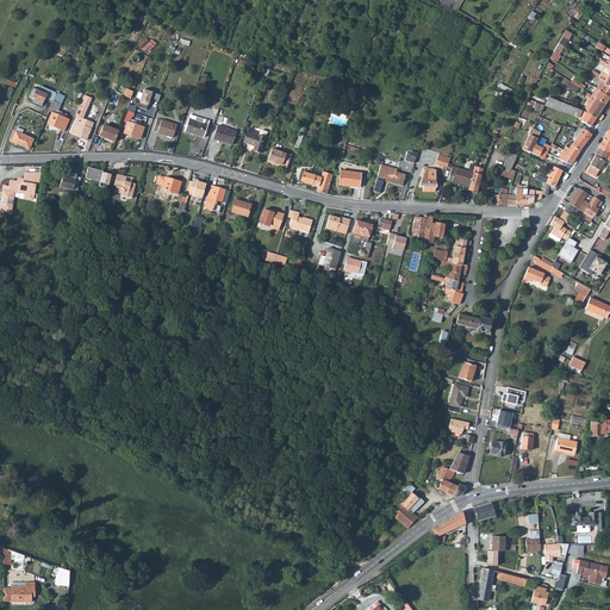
[(576,7),(571,13),(578,19),(583,14),(576,7)]
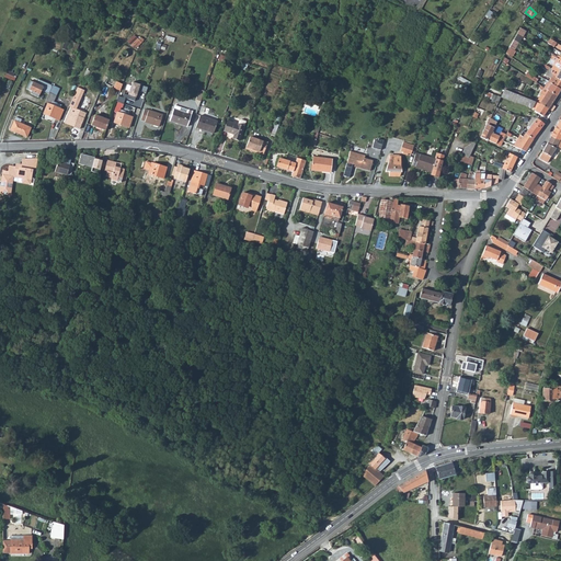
[(130,38),(134,43),(140,37),(136,33),(130,38)]
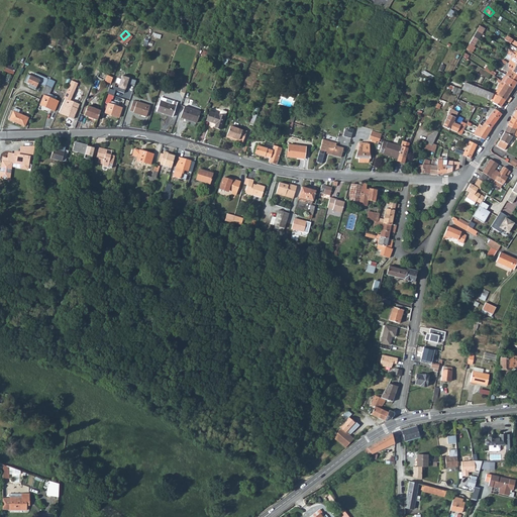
[(129,34),(123,39),(126,43),(132,37),(129,34)]
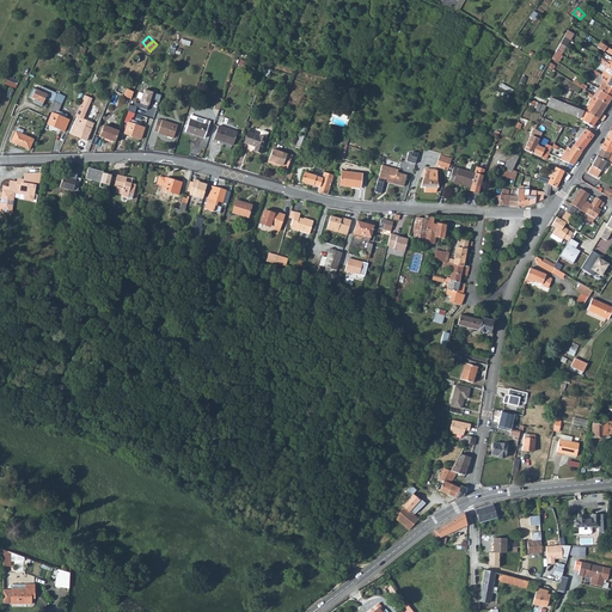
[(611,49),(600,43),(598,48),(604,51),(605,51),(611,54),(611,49)]
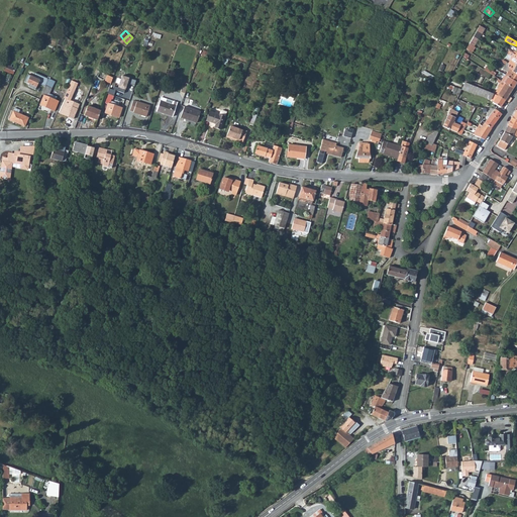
[(68,39),(63,49),(68,52),(73,41),(68,39)]
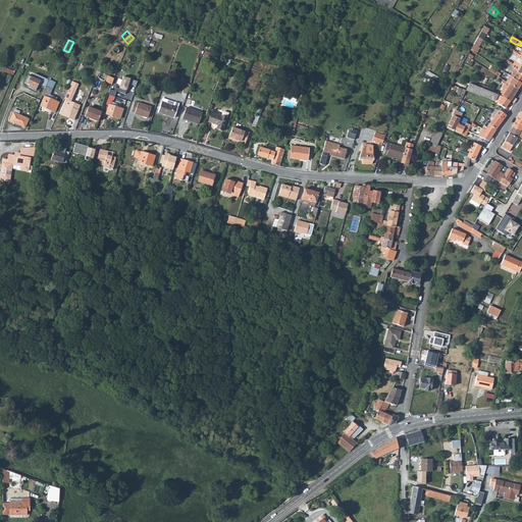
[(511,58),(515,61),(521,64),(521,56),(520,56),(520,55),(519,55),(515,52),(511,58)]
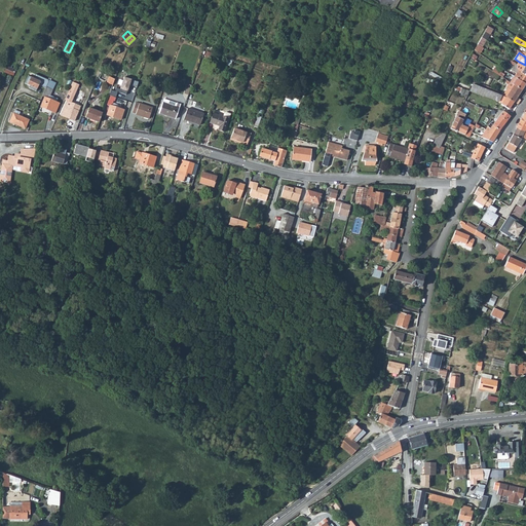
[(511,62),(509,65),(512,67),(525,75),(525,65),(519,62),(517,65),(511,62)]
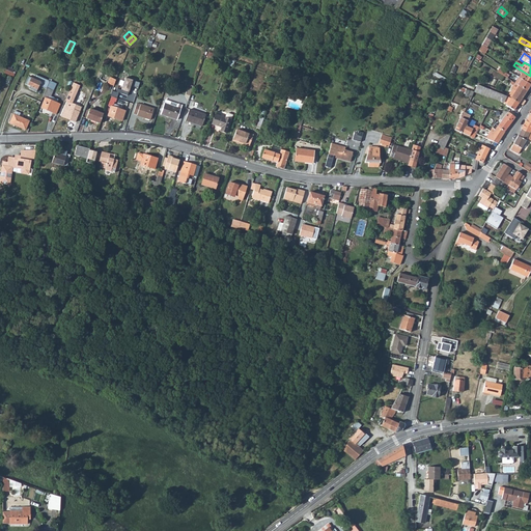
[(14,77),(17,71),(7,65),(4,72),(14,77)]
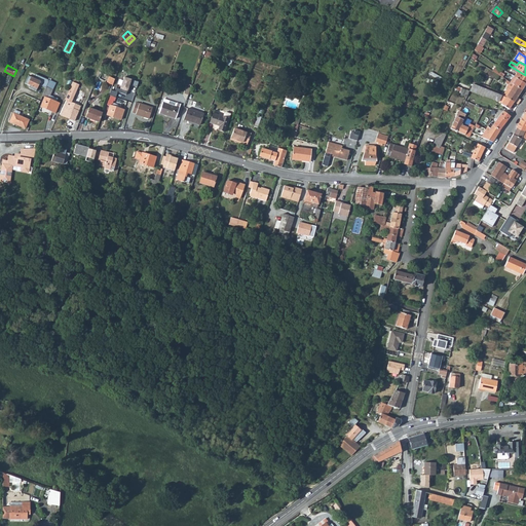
[(525,83),(525,75),(512,67),(511,70),(516,74),(514,77),(525,84),(525,83)]
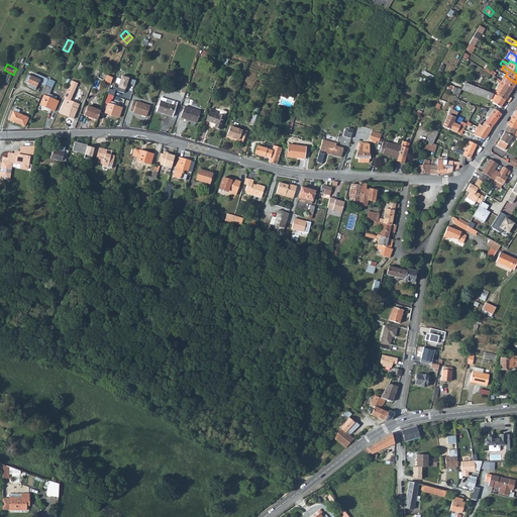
[(27,73),(24,80),(29,82),(28,85),(35,88),(37,82),(44,85),(45,85),(48,78),(34,71),(32,75),(27,73)]
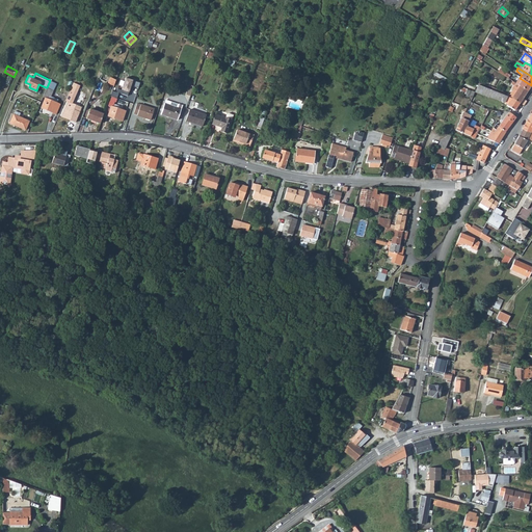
[(126,76),(122,88),(129,91),(131,84),(138,87),(140,81),(126,76)]
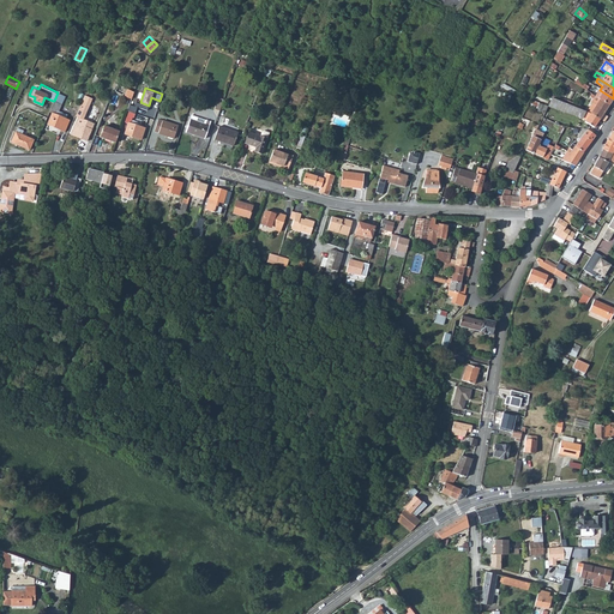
[(600,90),(596,88),(595,90),(597,92),(596,94),(601,97),(601,98),(609,104),(613,98),(600,90)]
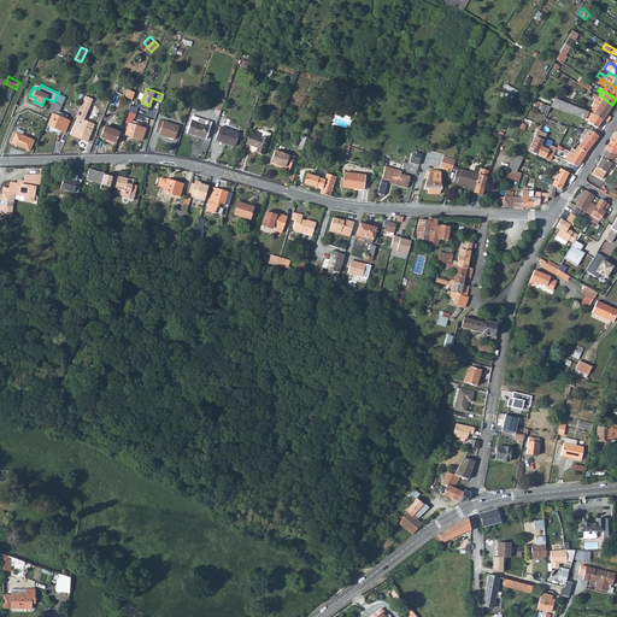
[(133,99),(136,92),(128,89),(125,97),(133,99)]
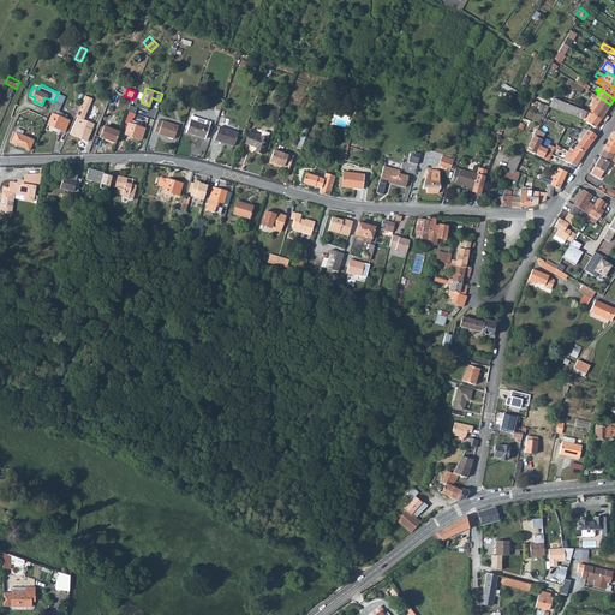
[(58,93),(54,101),(61,105),(65,96),(58,93)]
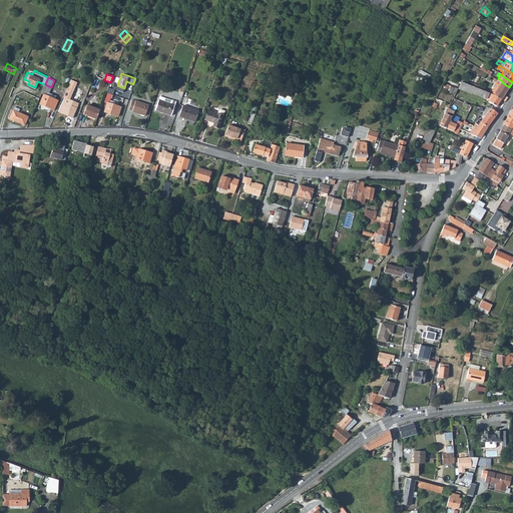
[(494,77),(493,80),(497,83),(495,85),(498,87),(493,94),(501,99),(509,87),(502,82),(494,77)]
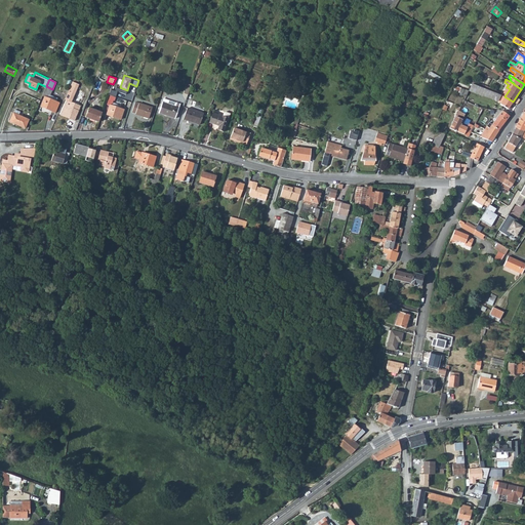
[(66,95),(64,97),(66,98),(61,113),(73,118),(79,104),(71,101),(70,99),(77,86),(71,83),(66,95)]
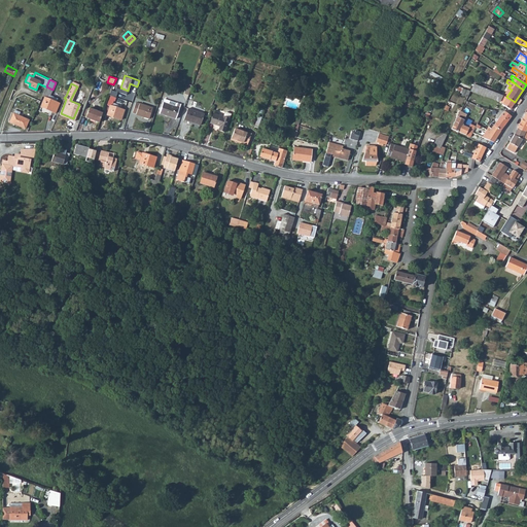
[(473,85),(469,92),(488,97),(499,102),(502,96),(499,95),(491,92),(473,85)]
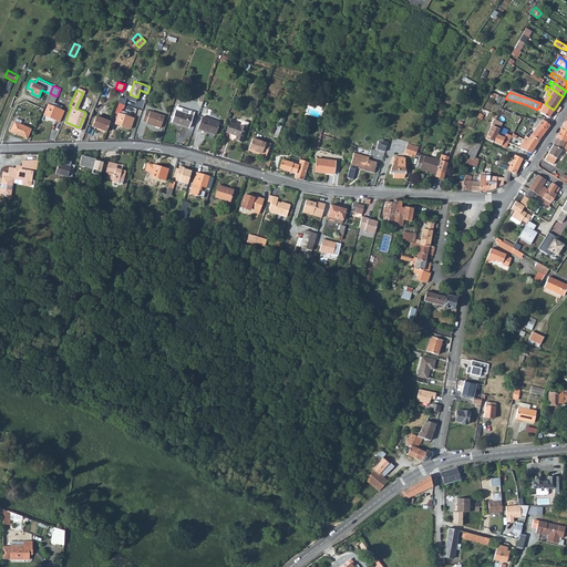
[(49,93),(44,103),(47,103),(42,113),(59,120),(62,110),(61,109),(62,105),(54,102),(57,96),(50,93),(49,93)]
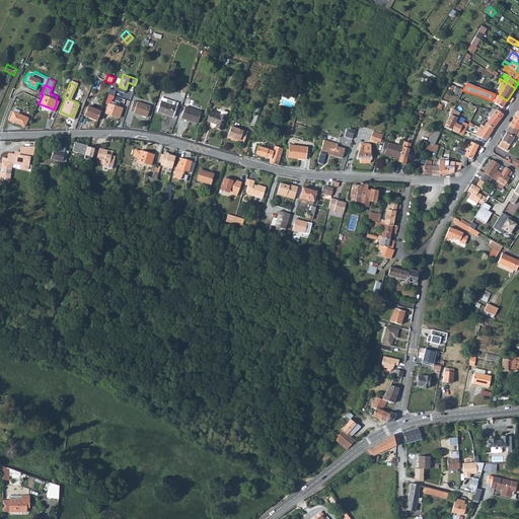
[(107,92),(104,100),(108,102),(104,112),(119,117),(122,106),(110,102),(112,97),(113,98),(115,94),(107,92)]
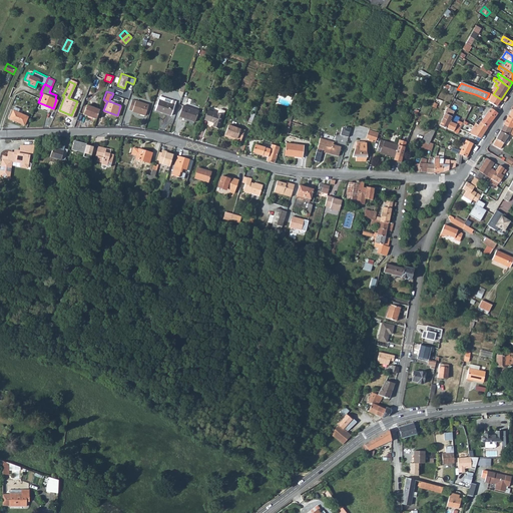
[(489,93),(486,99),(490,100),(489,101),(496,106),(501,99),(493,94),(489,93)]
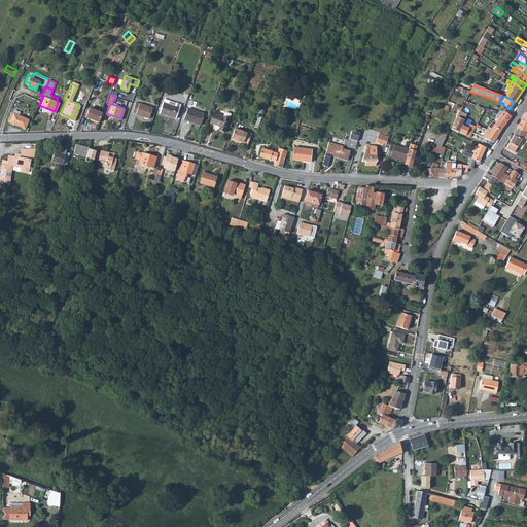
[(165,99),(164,102),(160,112),(176,118),(180,108),(181,104),(165,99)]
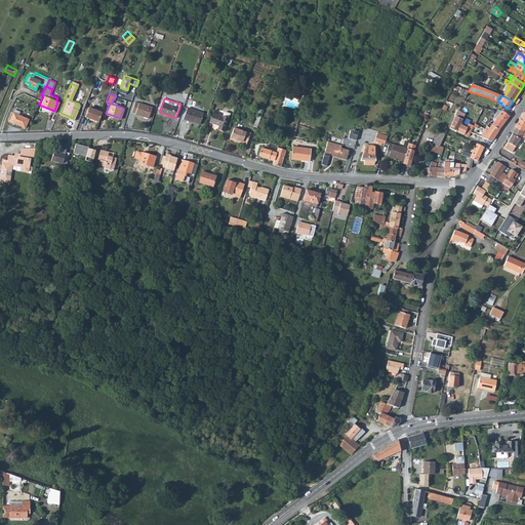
[(134,102),(131,112),(148,117),(151,107),(134,102)]
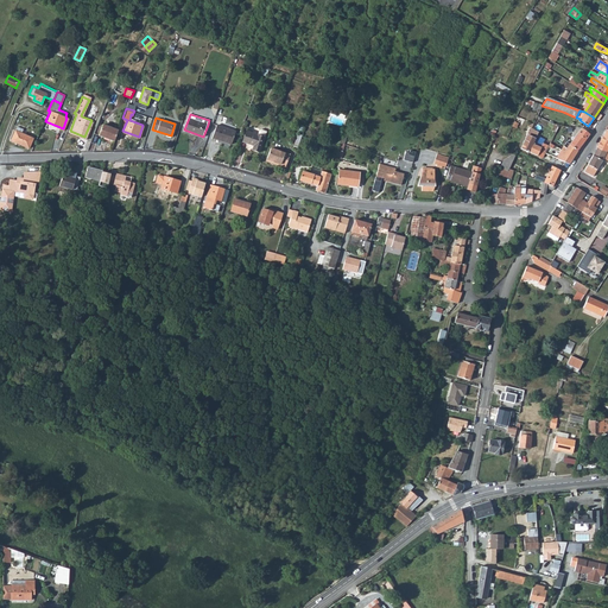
[(99,133),(113,139),(118,127),(102,121),(99,133)]
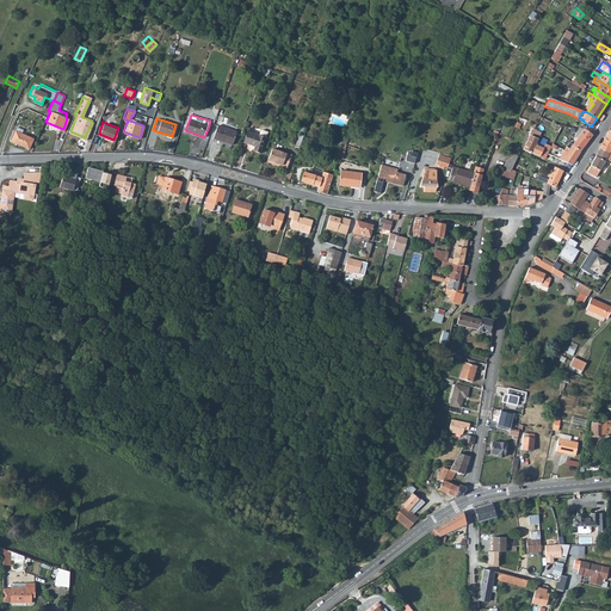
[(238,131),(218,125),(214,139),(233,144),(238,131)]
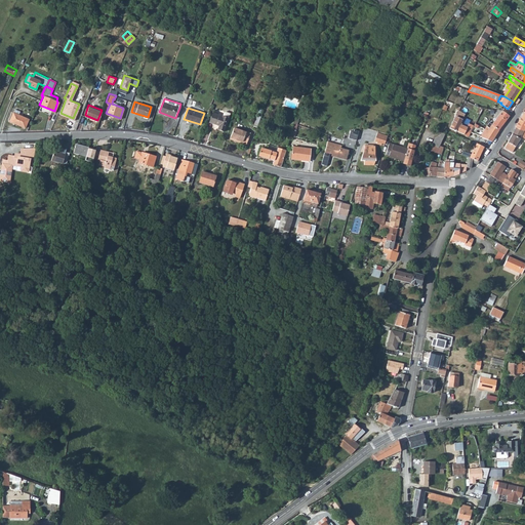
[(16,112),(13,111),(9,119),(24,125),(28,117),(22,114),(24,111),(18,109),(16,112)]
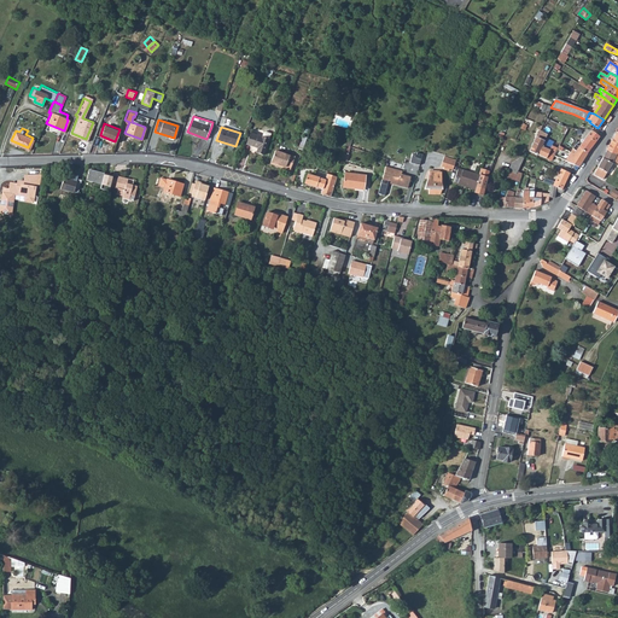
[(264,153),(272,133),(267,130),(264,132),(263,136),(251,132),(248,144),(258,147),(257,151),(264,153)]
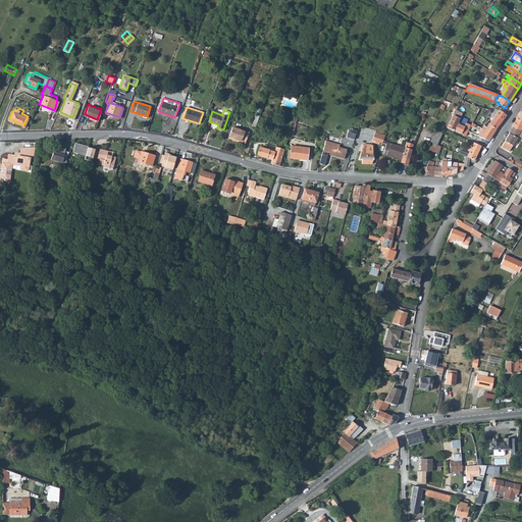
[(456,110),(448,127),(454,131),(460,117),(462,113),(456,110)]
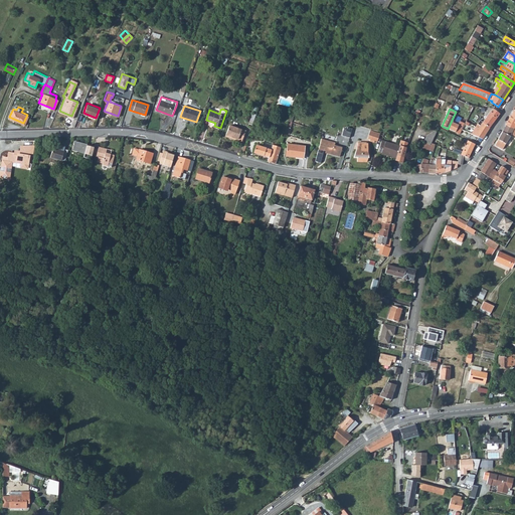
[(487,117),(482,123),(489,128),(499,114),(492,109),(490,112),(487,110),(484,114),(487,117)]
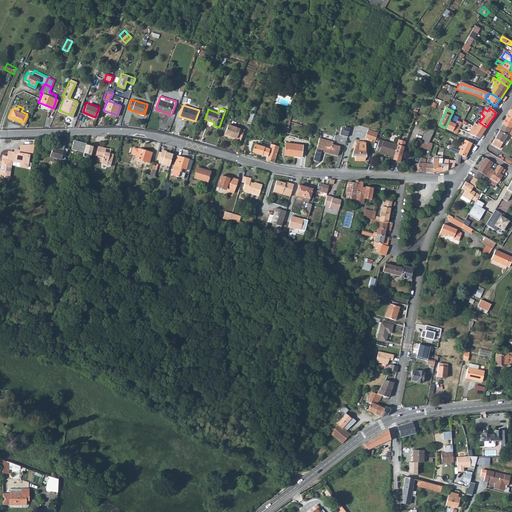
[(451,115),(445,128),(452,131),(454,128),(458,130),(459,129),(462,123),(455,120),(456,118),(451,115)]
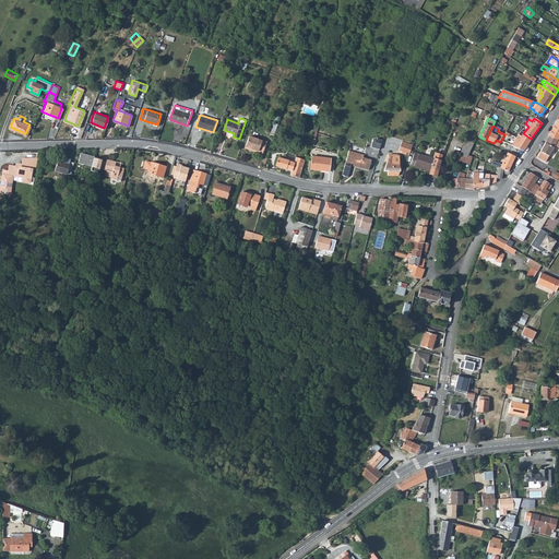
[(558,127),(554,126),(549,135),(558,140),(558,127)]
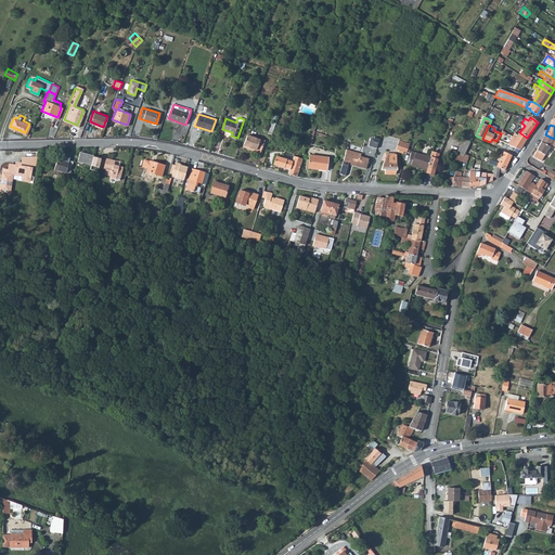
[(513,137),(507,144),(515,147),(519,150),(527,138),(519,132),(517,136),(514,134),(513,137)]
